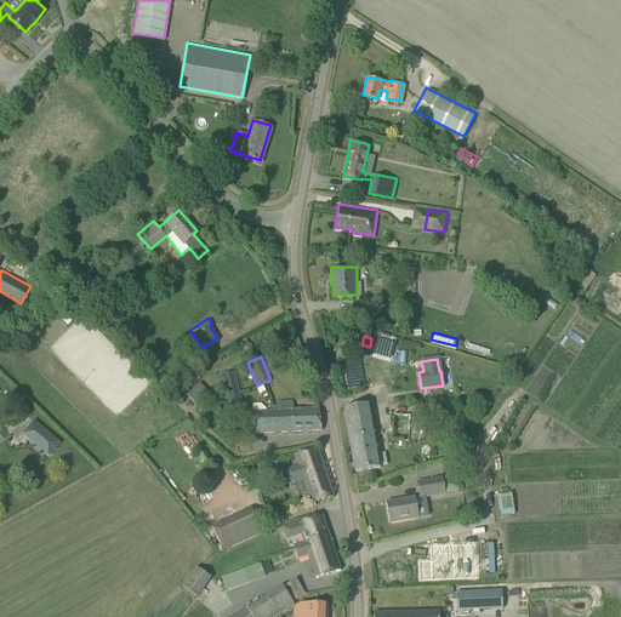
[(241,398),(234,370),(218,373),(218,375),(217,376),(223,403),(241,398)]
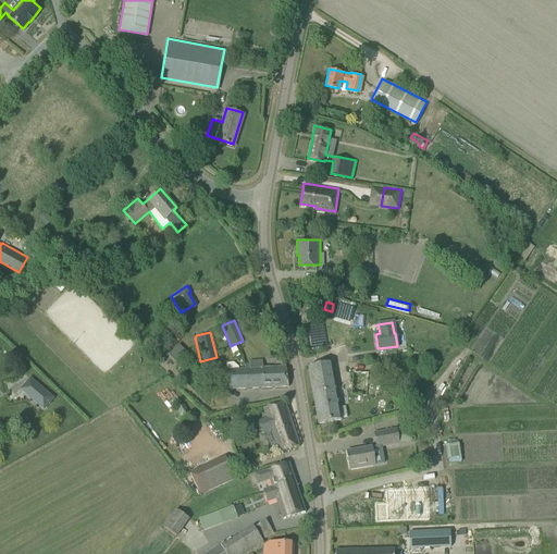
[(247,386),(246,367),(238,368),(238,365),(233,360),(226,360),(227,388),(247,386)]
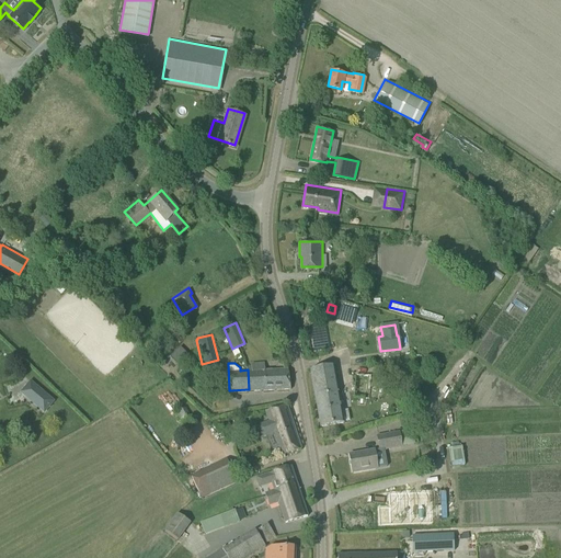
[(340,409),(331,364),(310,367),(320,424),(331,423),(342,421),(342,420),(350,419),(347,407),(340,409)]
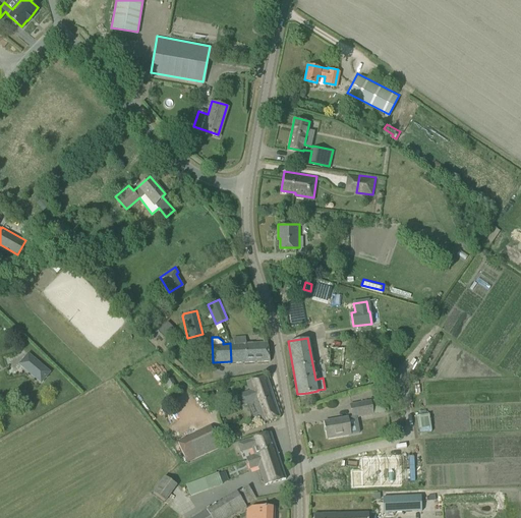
[(270,359),(268,341),(257,342),(243,343),(242,339),(230,340),(230,343),(231,361),(270,359)]
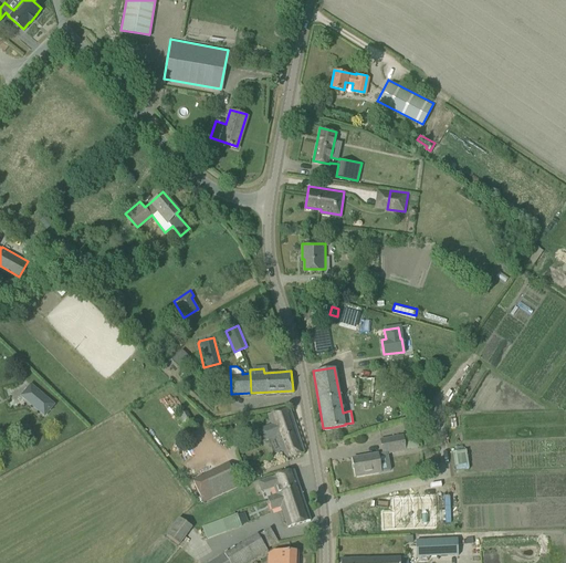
[(358,376),(356,398),(383,400),(385,378),(358,376)]
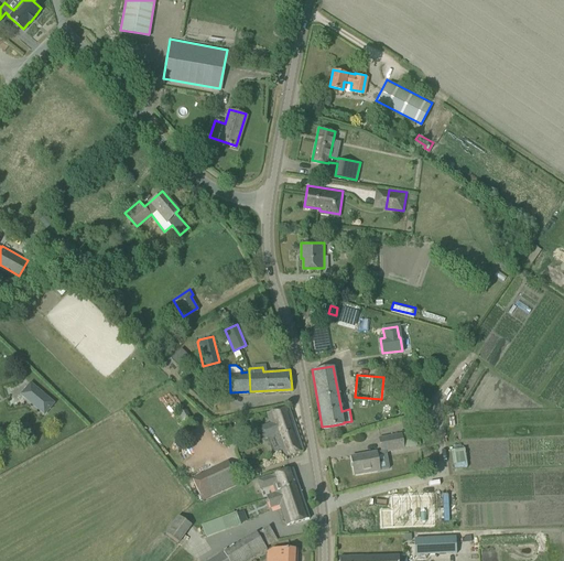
[(54,400),(30,380),(20,391),(44,412),(54,400)]
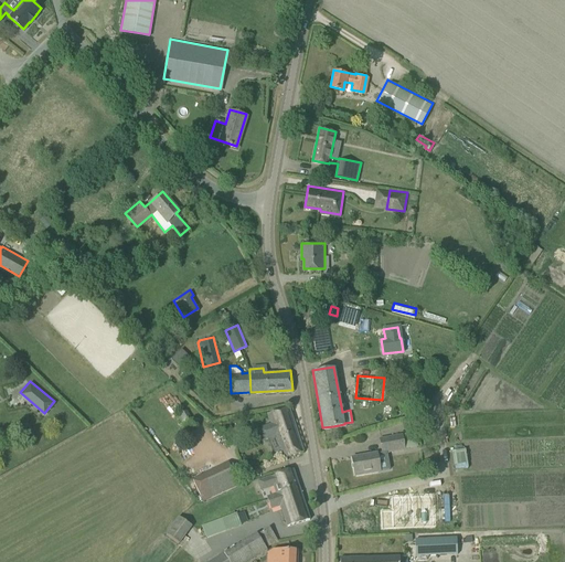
[(302,451),(288,406),(267,413),(270,422),(257,427),(262,439),(276,434),(284,456),(302,451)]
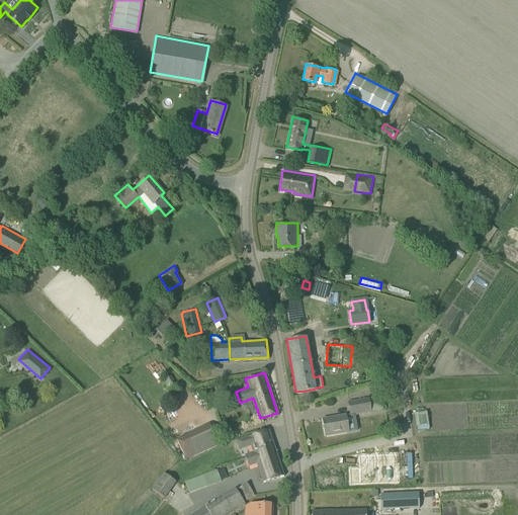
[(177,384),(171,373),(161,379),(167,390),(177,384)]
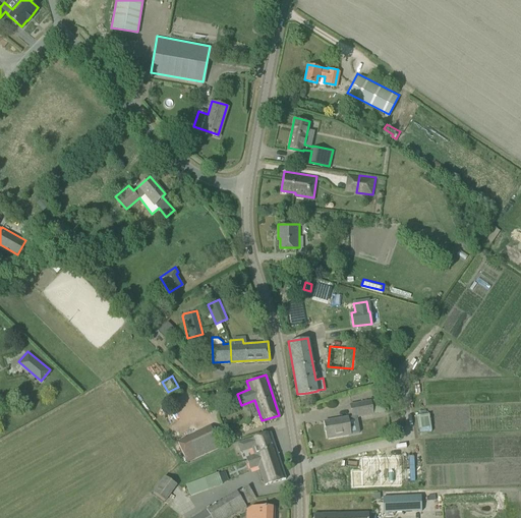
[(369,399),(349,403),(351,415),(351,416),(357,415),(371,412),(369,399)]
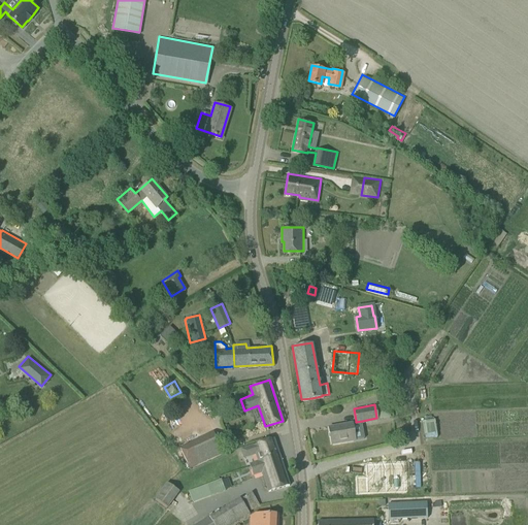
[(356,421),(329,425),(332,441),(365,436),(362,421),(356,422),(356,421)]
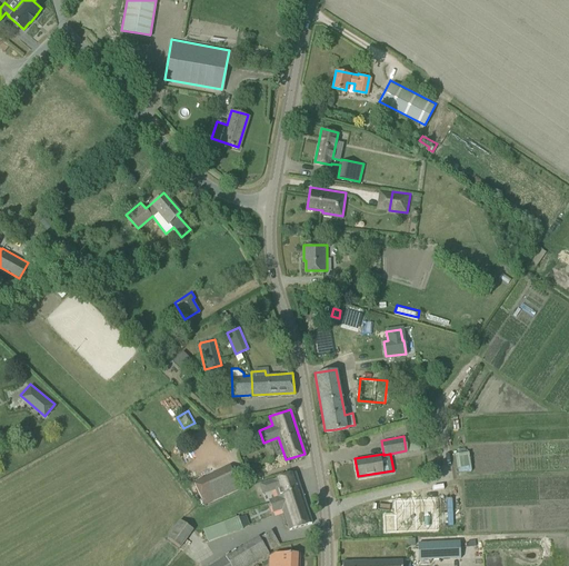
[(195,468),(188,472),(203,503),(240,485),(230,464),(215,472),(211,465),(196,473),(195,468)]
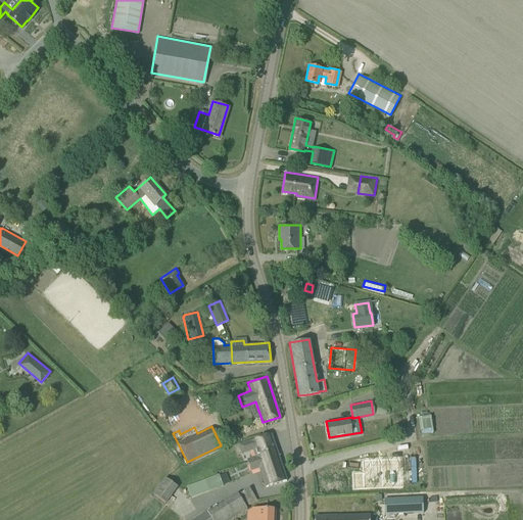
[(253,455),(254,456),(276,448),(271,432),(238,443),(241,452),(251,447),(253,455)]
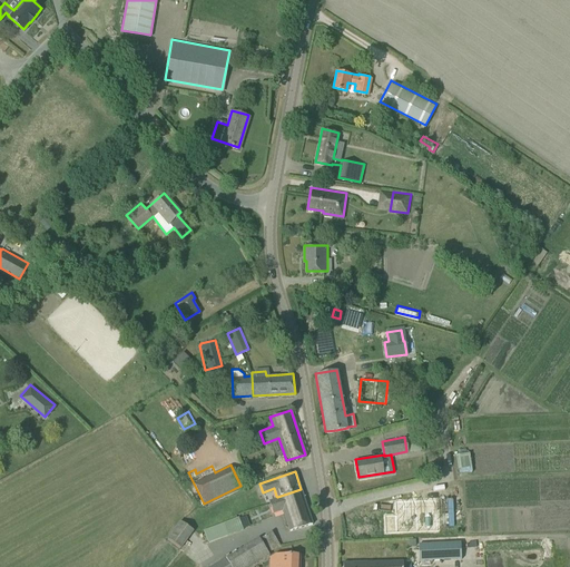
[(312,522),(301,489),(277,497),(276,496),(267,499),(273,512),(282,510),(288,530),(312,522)]
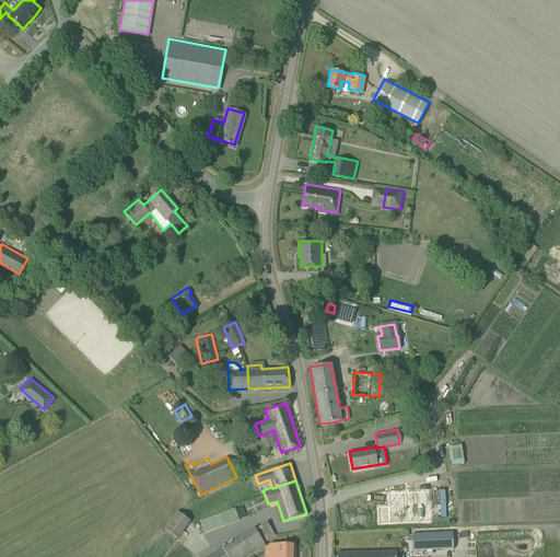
[(238,518),(235,506),(219,512),(223,523),(238,518)]
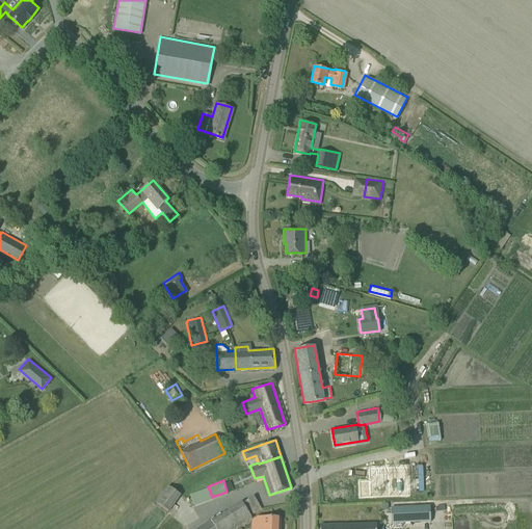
[(166,510),(179,493),(167,484),(155,501),(166,510)]
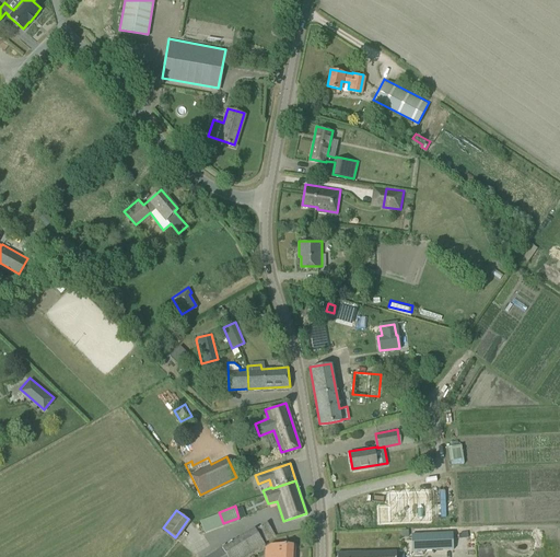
[(275,533),(267,521),(255,528),(254,525),(222,545),(200,556),(243,556),(265,544),(263,541),(275,533)]
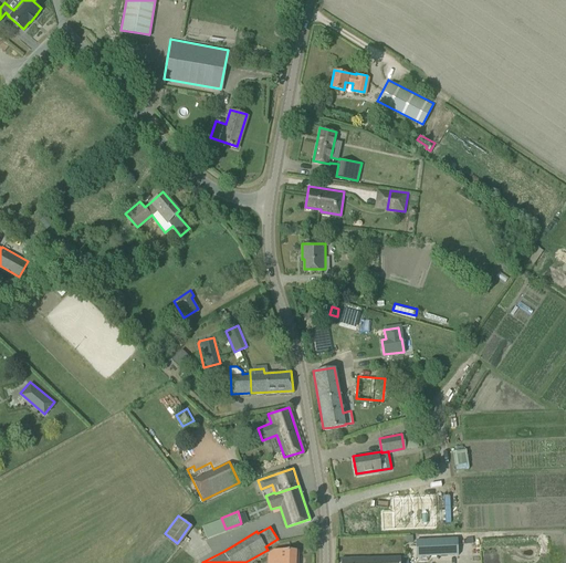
[(457,537),(416,539),(417,555),(458,553),(457,537)]
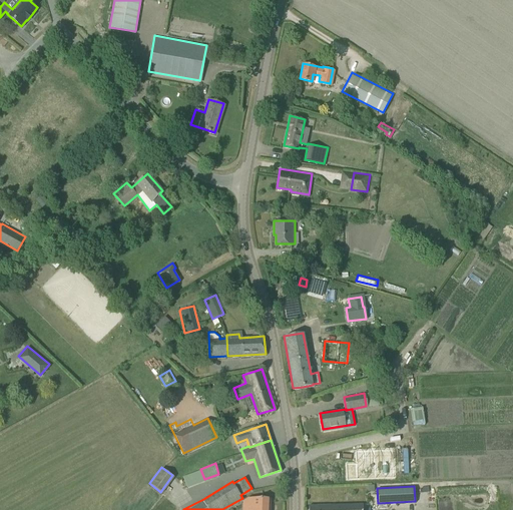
[(269,509),(270,497),(247,497),(243,500),(242,509),(269,509)]
